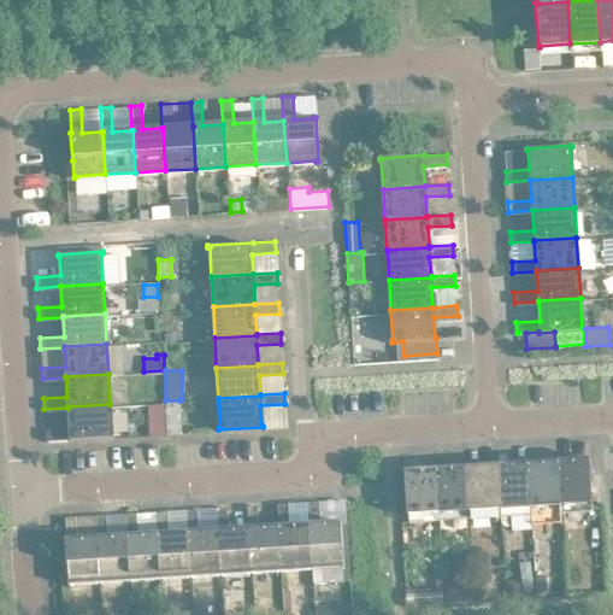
[(180,400),(165,400),(166,433),(181,432),(181,431),(180,400)]
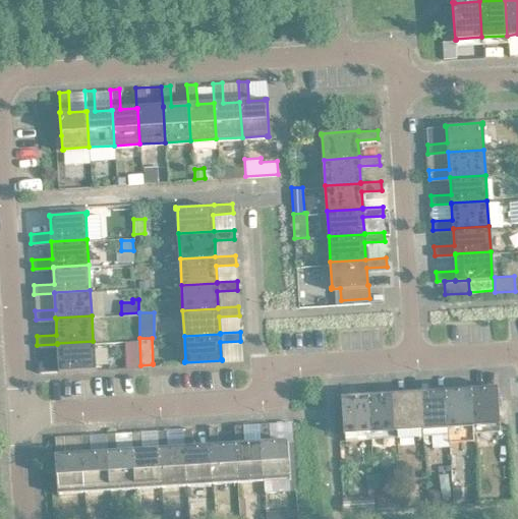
[(137,340),(124,341),(125,353),(138,352),(137,340)]
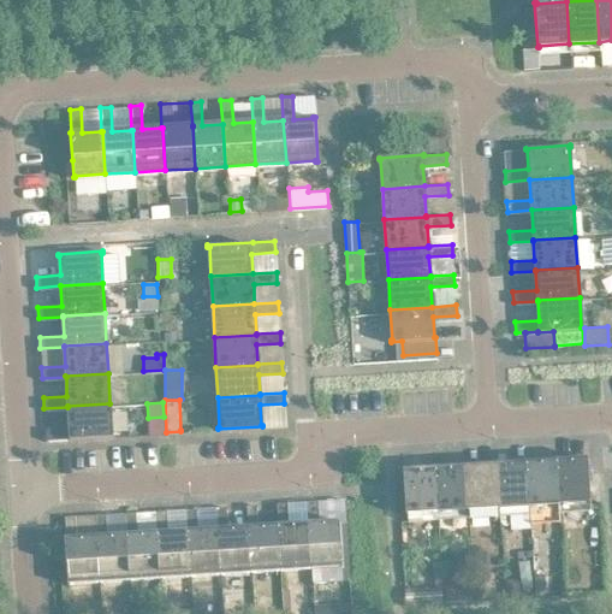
[(67,406),(67,407),(69,426),(45,427),(45,438),(67,437),(67,438),(113,436),(113,434),(112,434),(110,403),(67,406)]
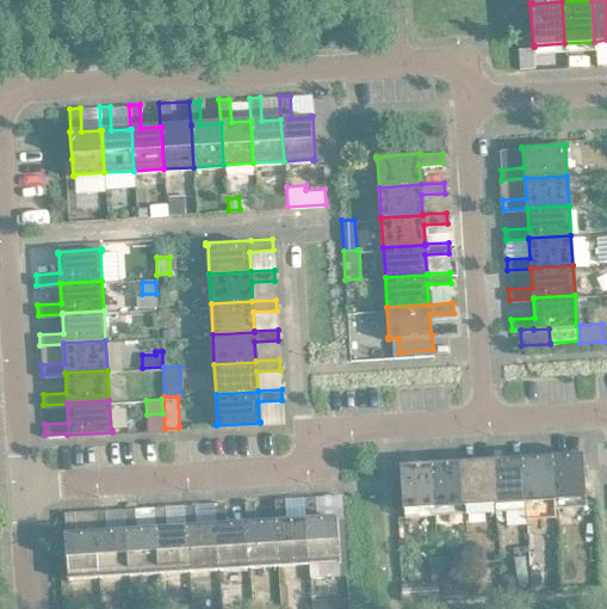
[(581,455),(551,457),(553,499),(583,497),(583,498),(584,498),(584,502),(595,502),(593,469),(583,469),(582,454),(581,454),(581,455)]
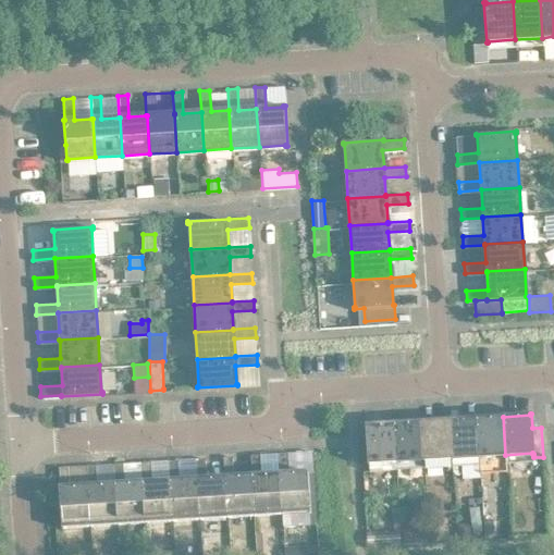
[(503,417),(476,419),(478,457),(505,455),(503,417)]
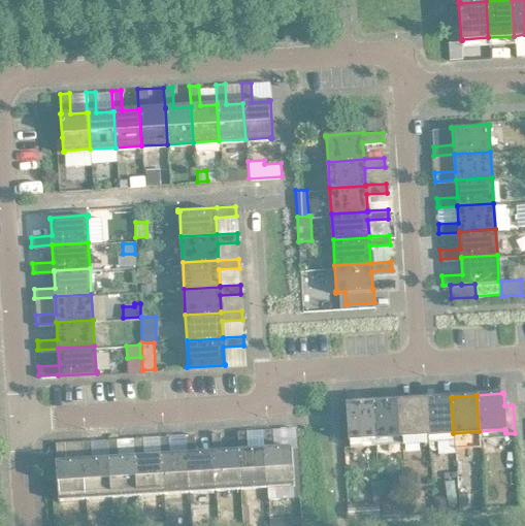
[(451,397),(425,398),(427,434),(453,433),(451,397)]
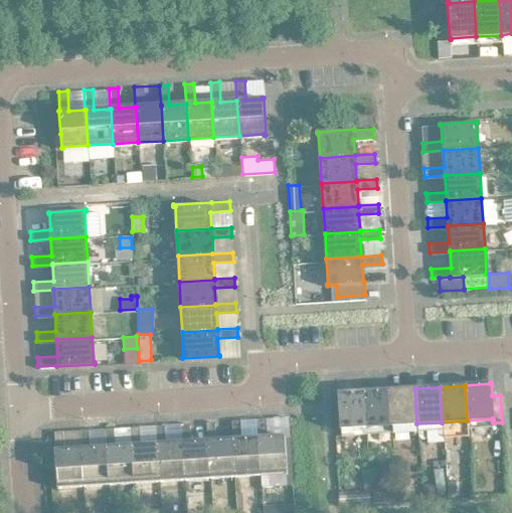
[(414,388),(389,390),(391,425),(416,423),(414,388)]
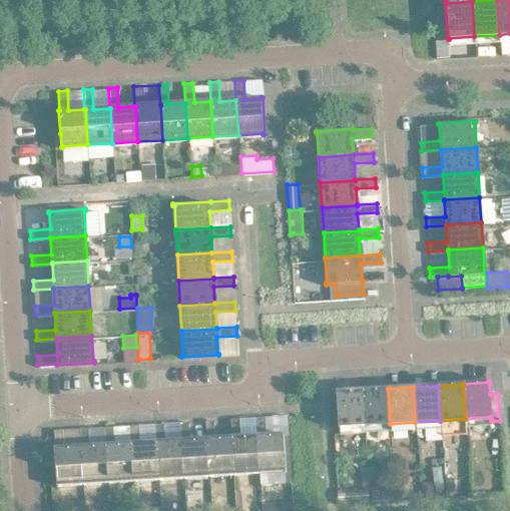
[(388,389),(363,390),(365,425),(390,424),(388,389)]
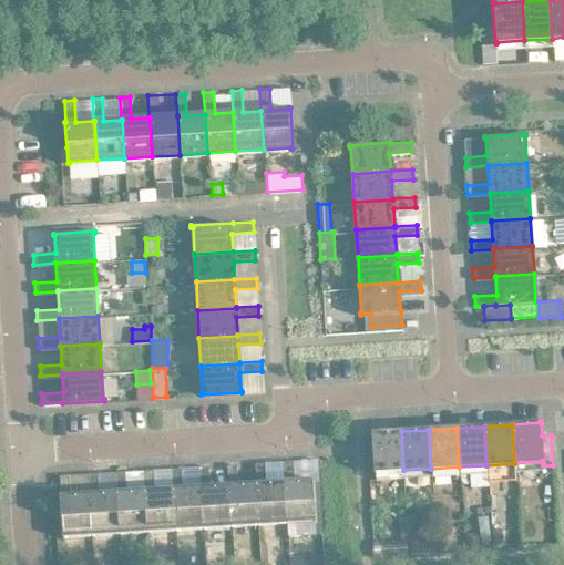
[(403,470),(401,431),(373,433),(372,432),(371,432),(375,473),(376,473),(376,472),(403,470)]
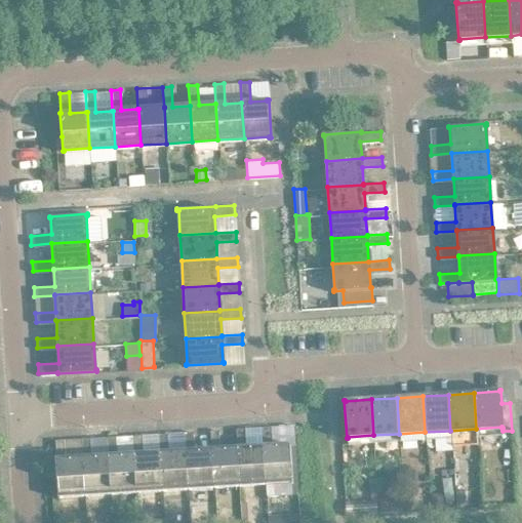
[(261,426),(262,446),(263,446),(265,482),(290,481),(290,482),(291,482),(289,444),(288,444),(288,445),(271,446),(270,426),(261,426)]
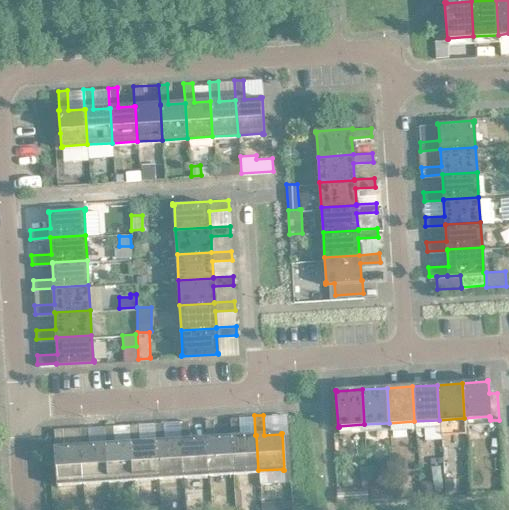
[(229,417),(230,437),(231,437),(233,472),(258,470),(256,435),(255,435),(239,436),(238,416),(229,417)]
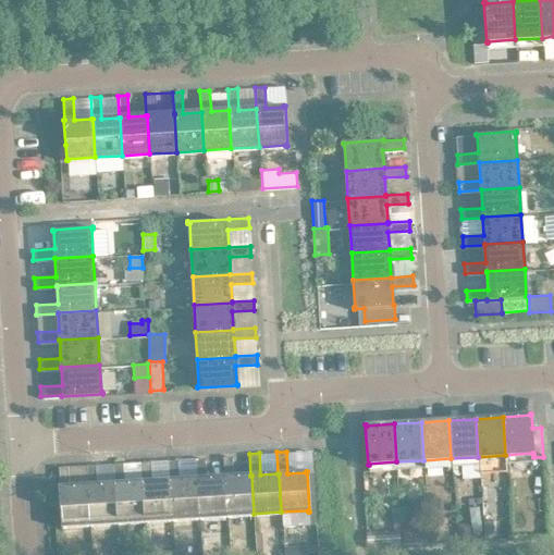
[(222,456),(223,477),(224,477),(226,515),(254,514),(251,476),(250,476),(233,477),(232,455),(222,456)]
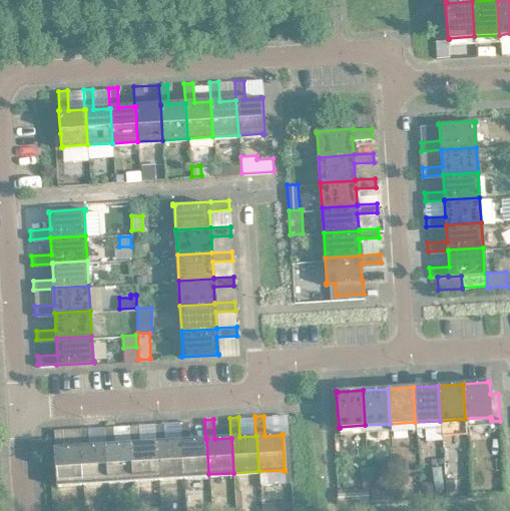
[(179,421),(180,441),(183,476),(208,474),(206,439),(205,439),(189,440),(188,421),(179,421)]
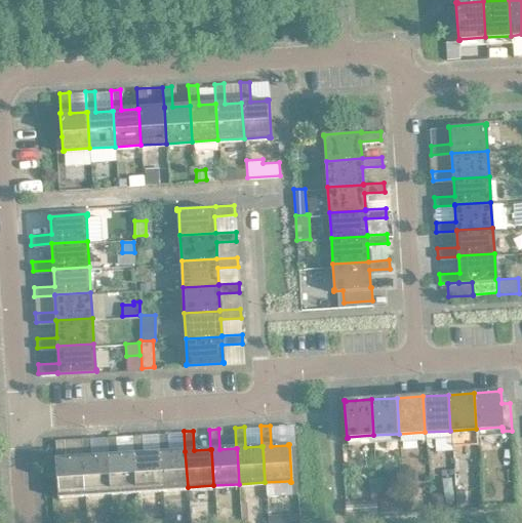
[(158,433),(159,453),(162,488),(188,487),(185,451),(168,452),(167,432),(158,433)]
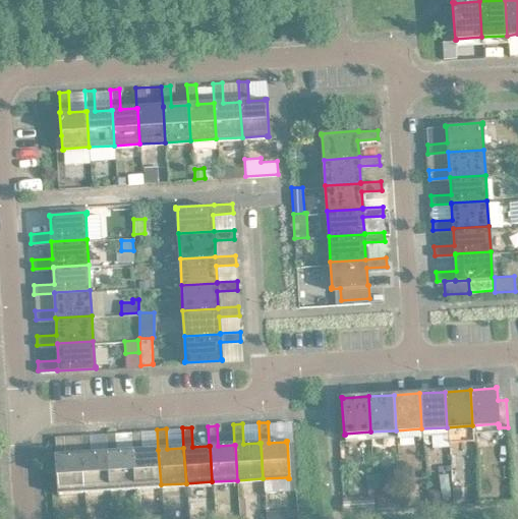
[(130,430),(132,451),(134,486),(161,484),(158,450),(141,451),(139,430),(130,430)]
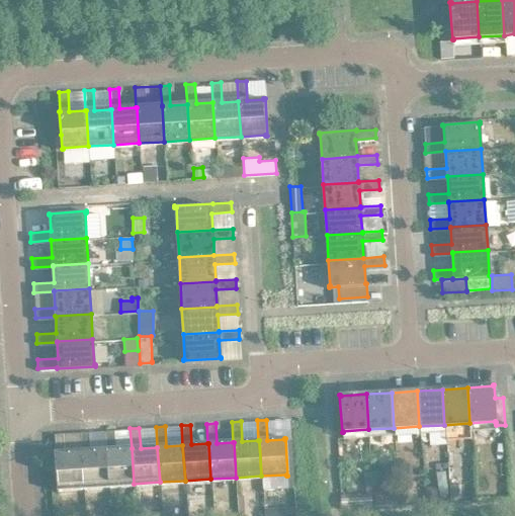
[(104,430),(106,450),(108,486),(134,484),(132,448),(114,449),(113,429),(104,430)]
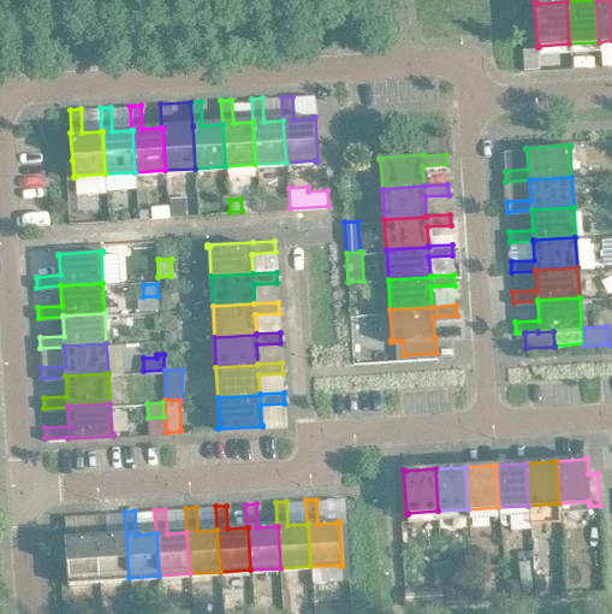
[(94,513),(95,537),(96,537),(99,579),(129,578),(126,536),(106,537),(105,513),(94,513)]
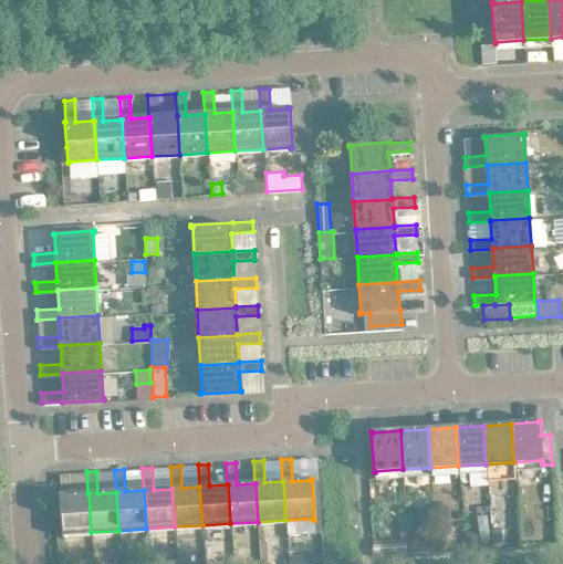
[(89,493),(87,493),(70,494),(69,472),(59,473),(60,494),(62,535),(63,535),(63,534),(91,532),(89,493)]
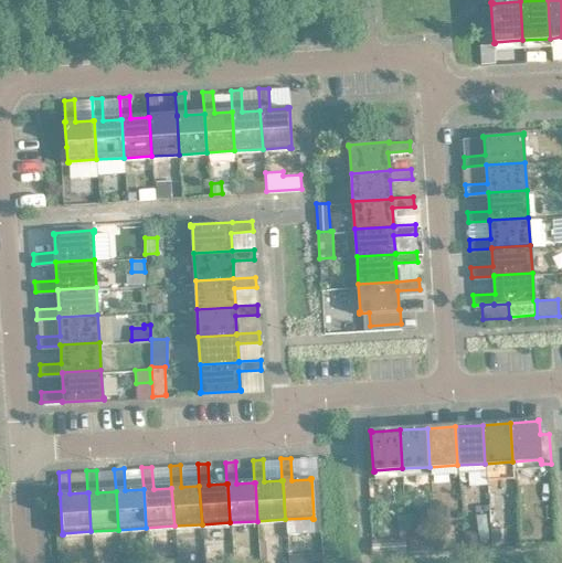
[(399,539),(371,541),(372,553),(406,551),(405,534),(404,519),(398,519),(399,539)]
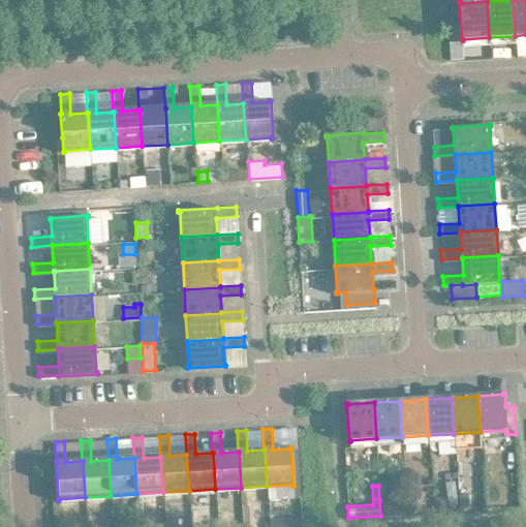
[(467,490),(458,491),(459,503),(468,502),(467,490)]
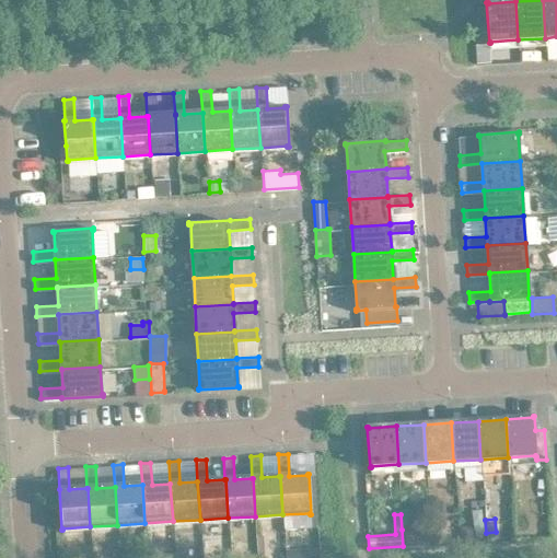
[(473,524),(459,525),(460,539),(474,539),(473,524)]
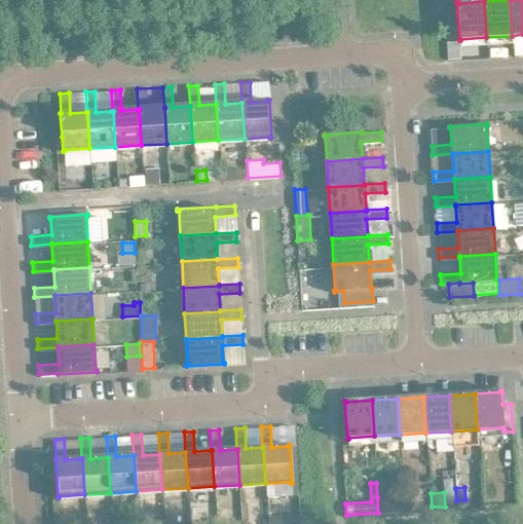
[(403,496),(377,497),(378,513),(404,511),(403,499),(403,496)]
